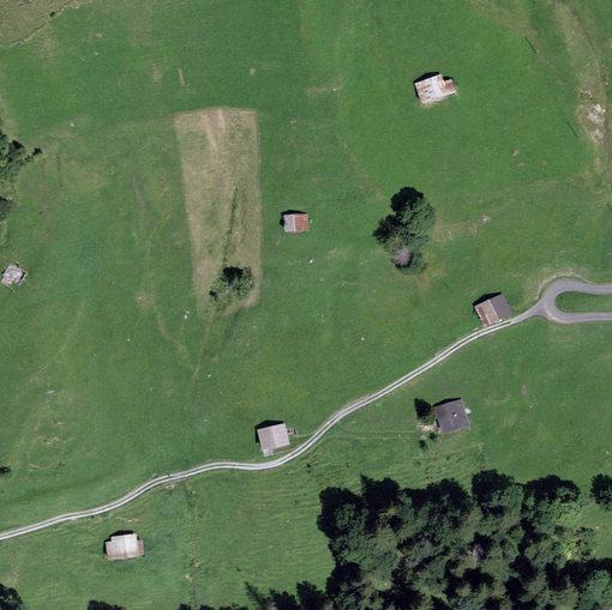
[(419,98),(451,88),(448,78),(439,82),(437,76),(414,83),(419,98)]
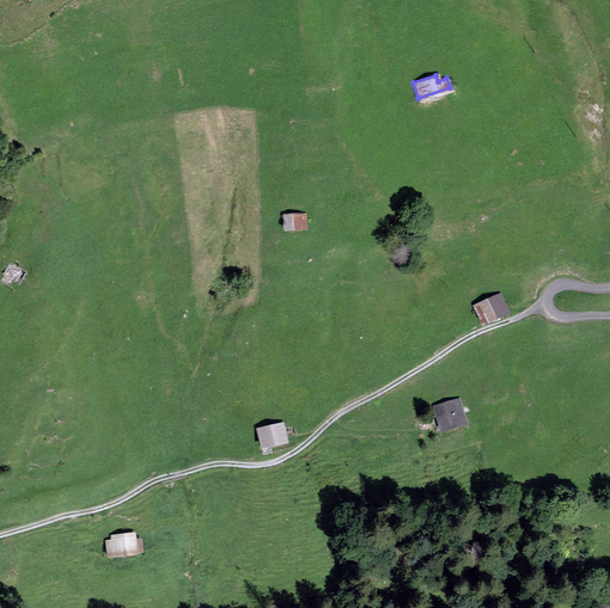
[(304,212),(282,213),(284,226),(304,226),(304,212)]
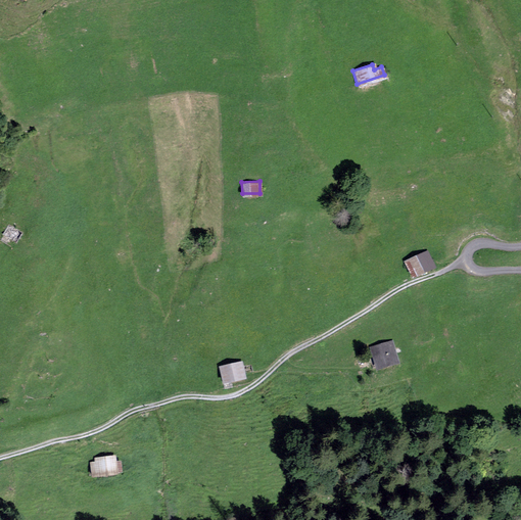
[(20,230),(7,221),(1,232),(2,232),(0,235),(0,238),(4,241),(7,236),(14,240),(20,230)]
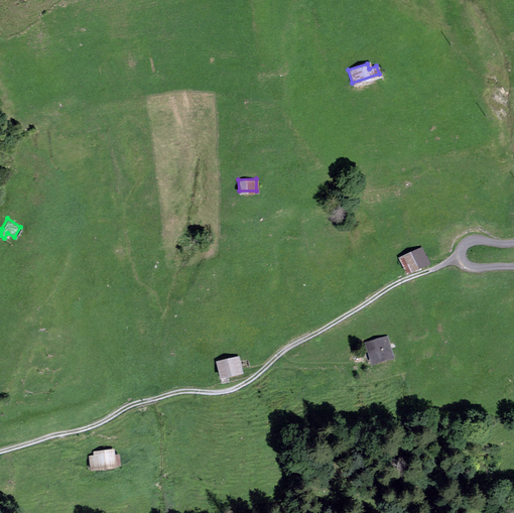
[(418,248),(400,256),(406,269),(425,261),(418,248)]
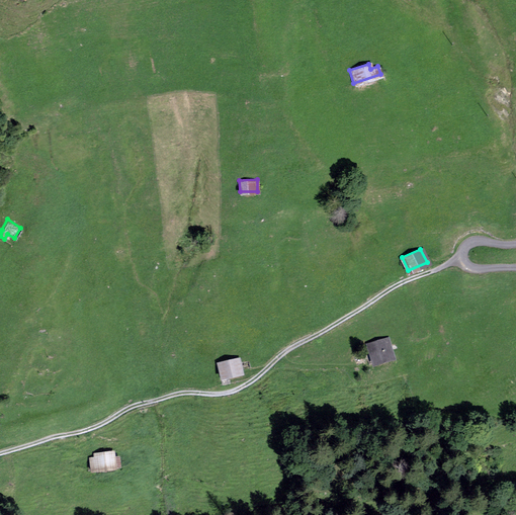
[(368,343),(373,360),(390,355),(384,338),(368,343)]
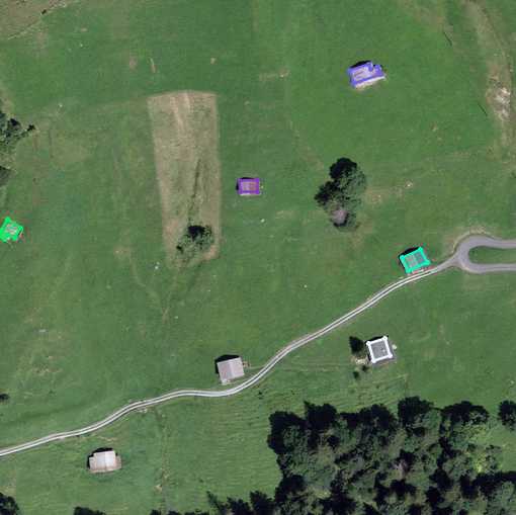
[(237,357),(217,362),(220,375),(240,371),(237,357)]
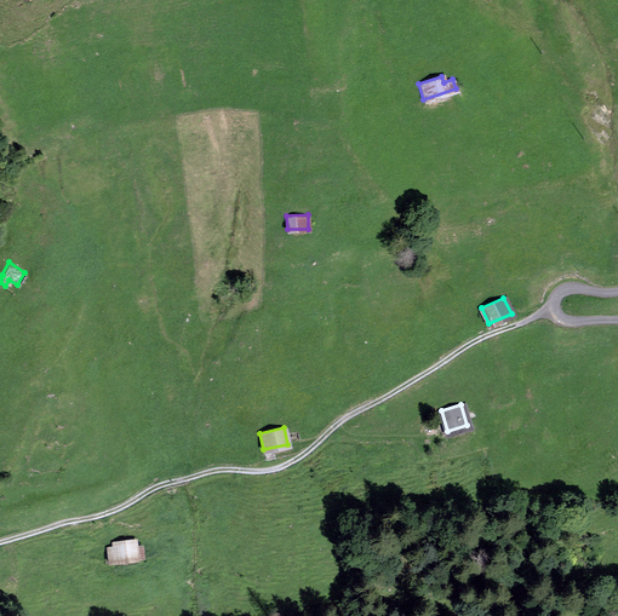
[(108,559),(141,556),(139,550),(133,550),(132,539),(114,541),(114,545),(107,546),(108,559)]
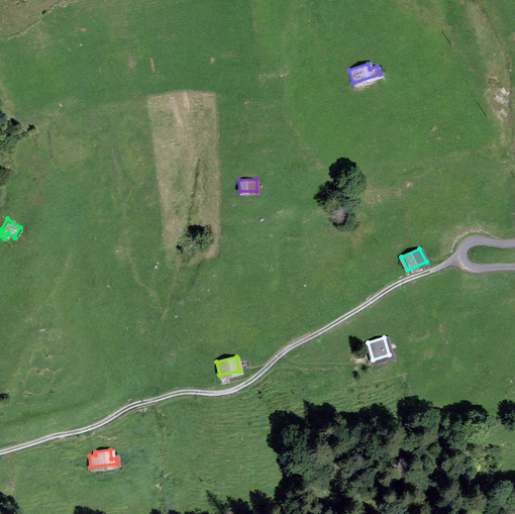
All buildings are outlined.
